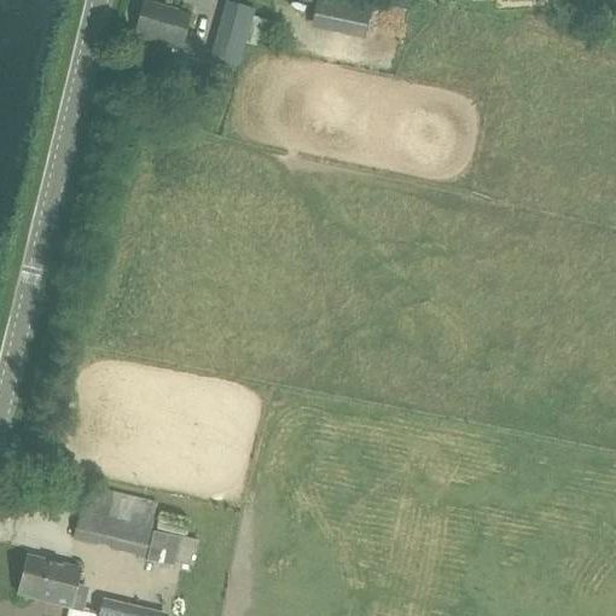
[(143,0),(134,33),(180,47),(193,3),(184,0),(179,0),(176,9),(151,0),(143,0)]
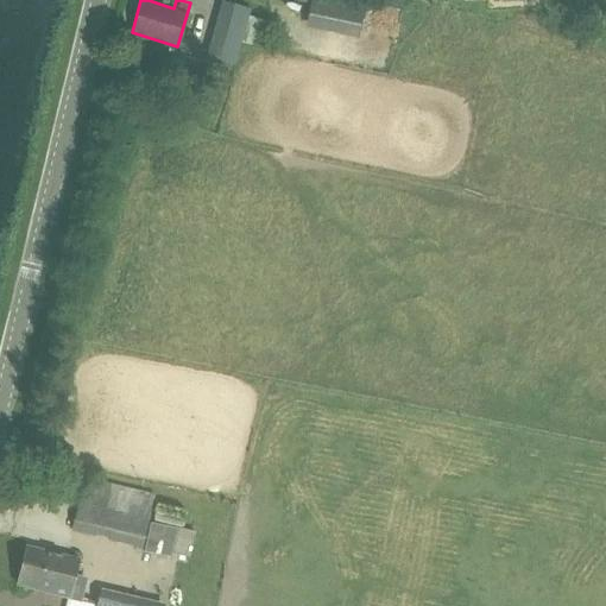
[(234,62),(250,7),(226,0),(222,0),(207,54),(234,62)]
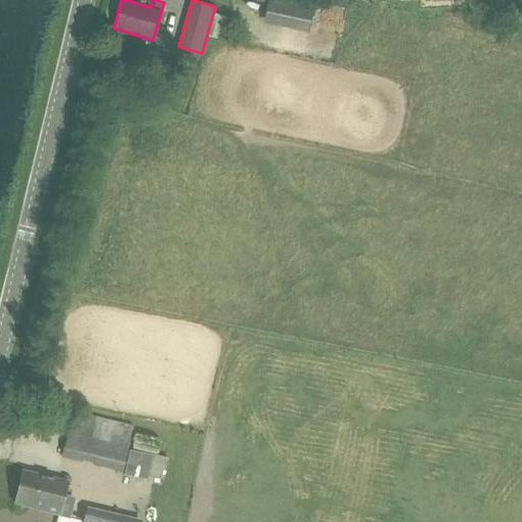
[(316,1),(312,0),(269,0),(265,20),(310,31),(316,1)]
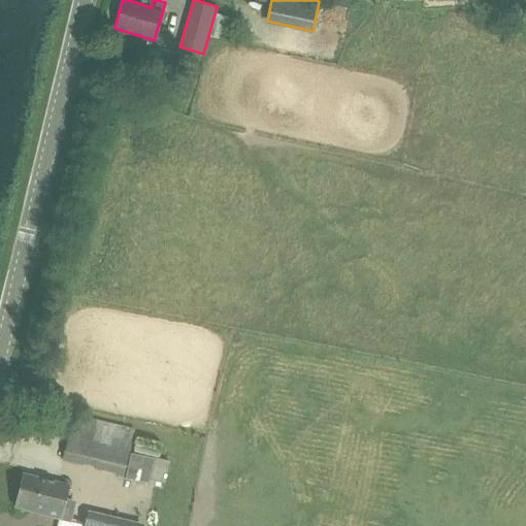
[(153,47),(139,44),(136,55),(150,58),(153,47)]
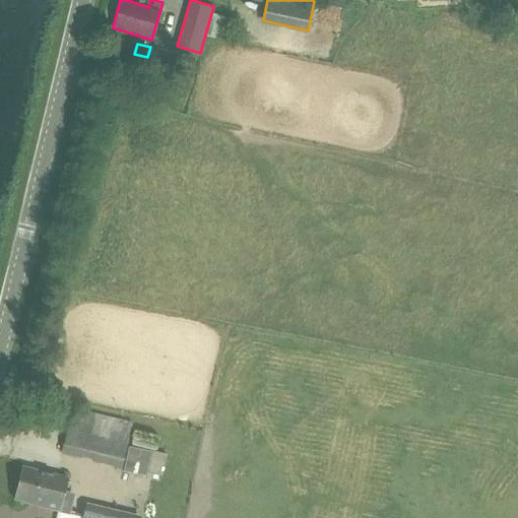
[(132,431),(73,416),(64,453),(123,467),(132,431)]
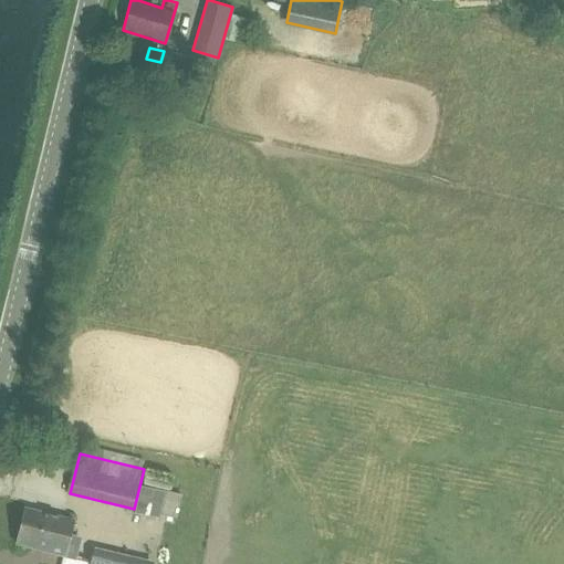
[(183,508),(188,484),(173,480),(167,504),(183,508)]
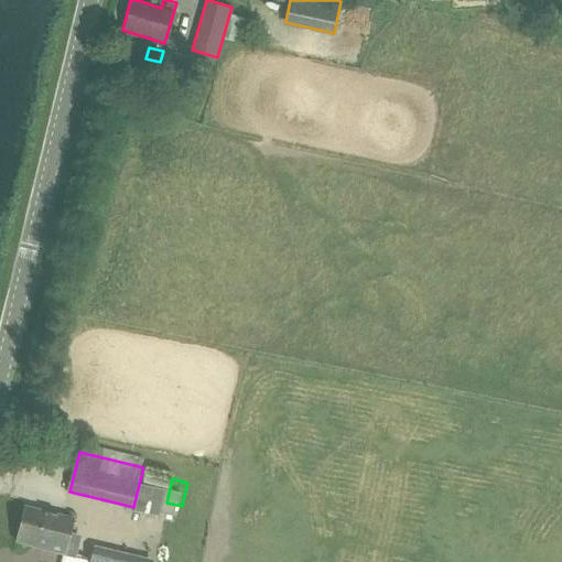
[(139,505),(162,510),(162,509),(166,493),(168,489),(144,483),(139,505)]
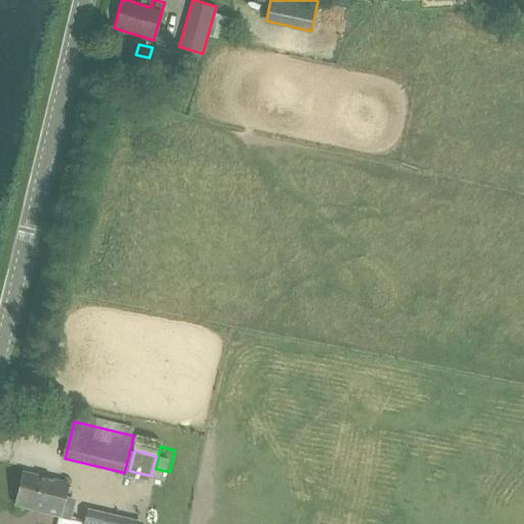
[(71,482),(27,471),(17,504),(62,516),(71,482)]
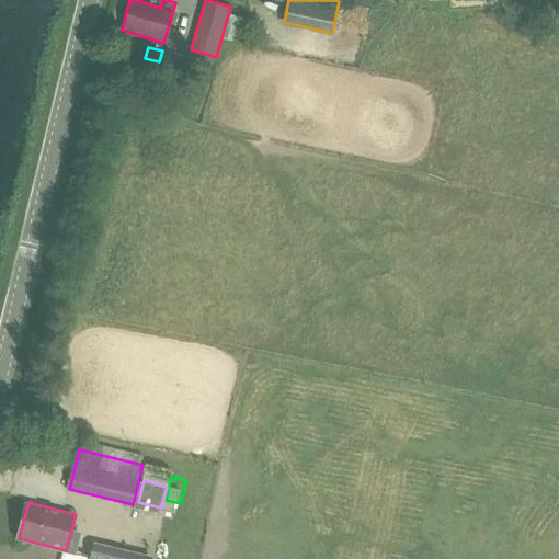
[(152,558),(153,556),(94,540),(91,555),(79,551),(77,558),(152,558)]
